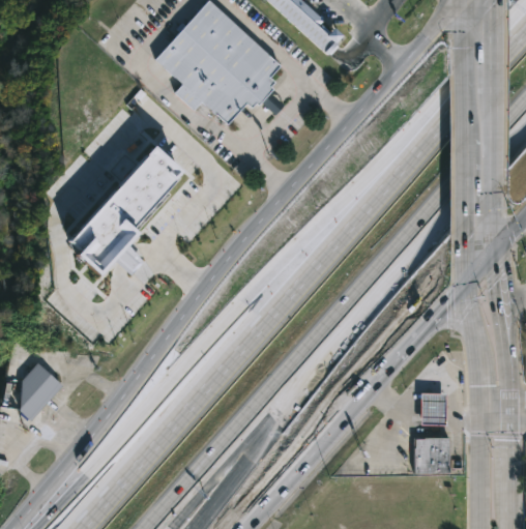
[(329,54),(270,0),(305,0),(325,18),(324,20),(325,20),(322,23),(330,30),(333,28),(342,35),(338,40),(340,42),(329,54)]
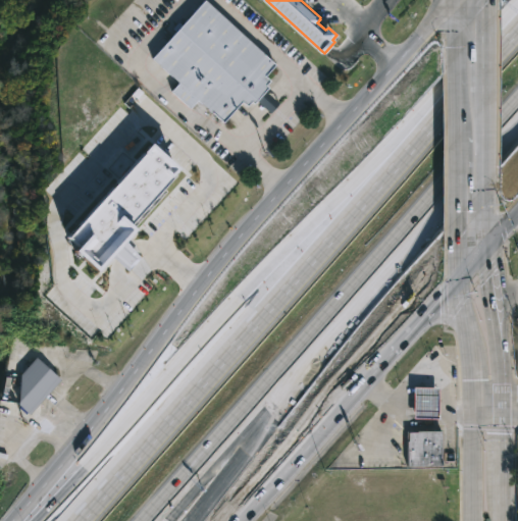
[(153,59),(204,1),(275,62),(264,75),(272,83),(258,98),(258,97),(249,107),(243,101),(224,122),(199,100),(191,108),(172,92),(179,83),(153,59)]
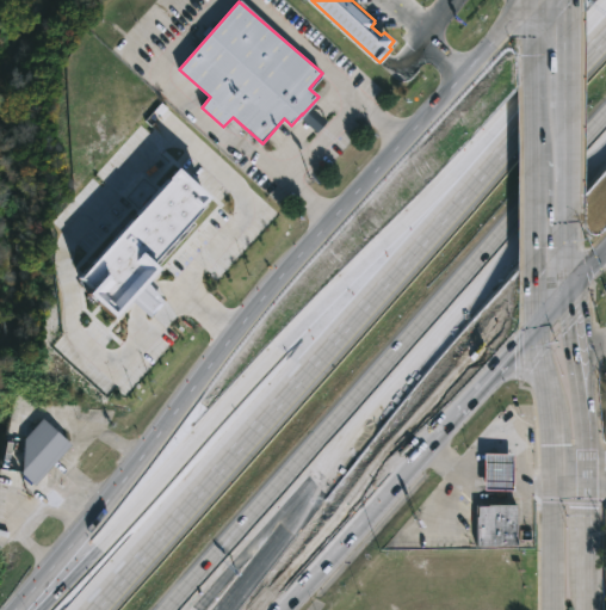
[(84,278),(94,288),(90,294),(116,316),(133,299),(155,318),(169,301),(146,279),(215,199),(179,168),(84,278)]
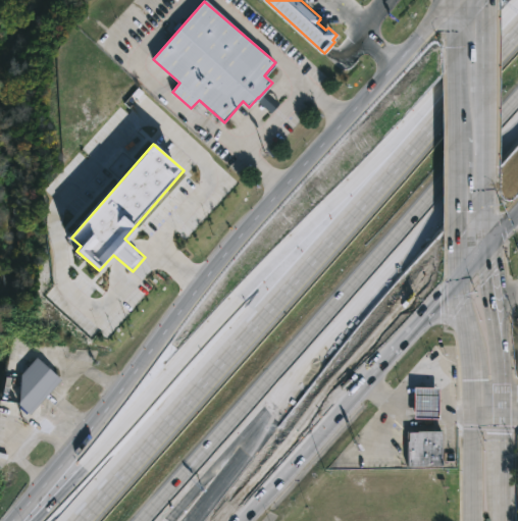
[(44,345),(30,360),(24,387),(39,400),(69,368),(44,345)]
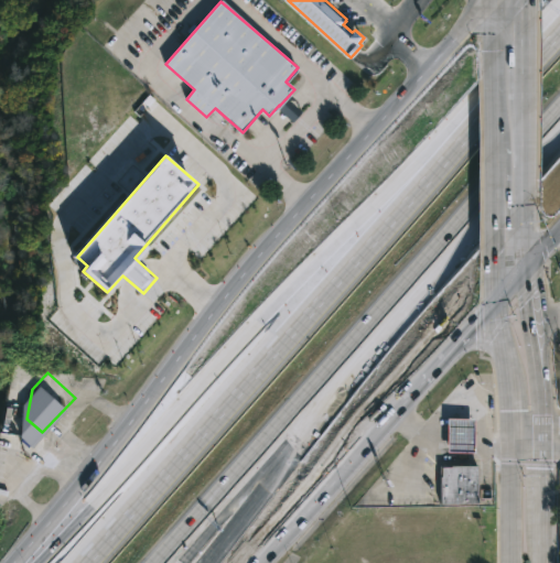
[(475,419),(475,452),(449,452),(449,419),(475,419)]
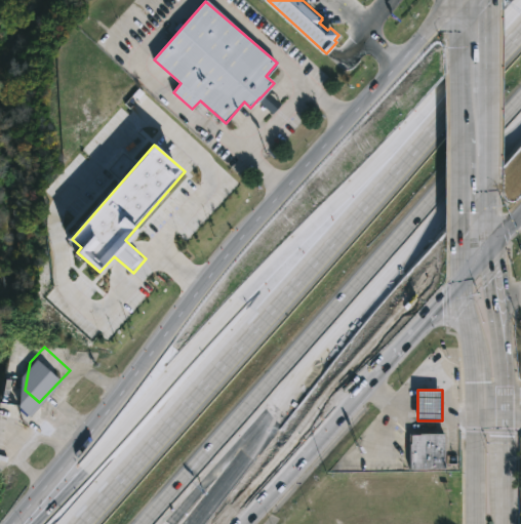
[(445,470),(412,470),(412,434),(445,434),(445,470)]
